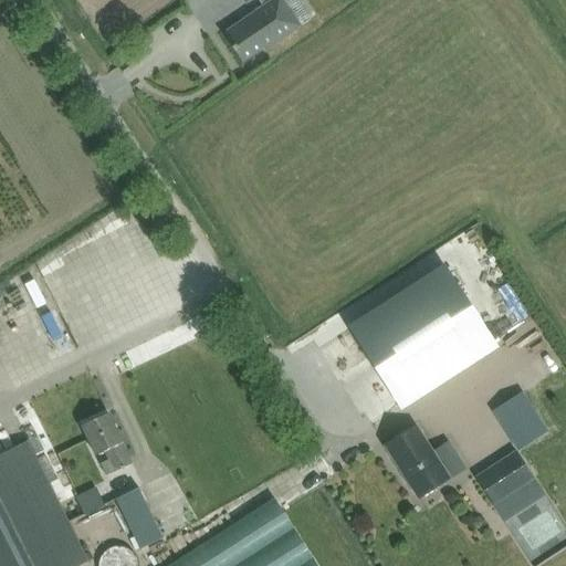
[(250,0),(260,0),(264,6),(222,34),(242,63),(262,50),(263,52),(301,27),(282,0),(247,0),(248,1),(250,0)]
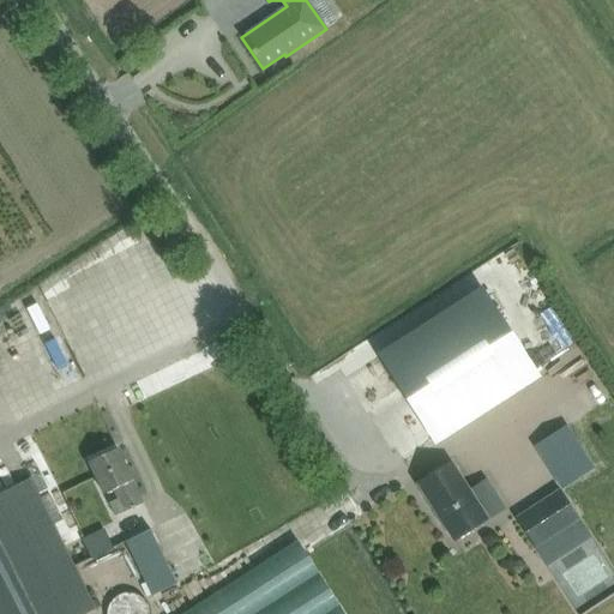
[(481,289),(379,355),(434,440),(523,383),(536,374),(481,289)]
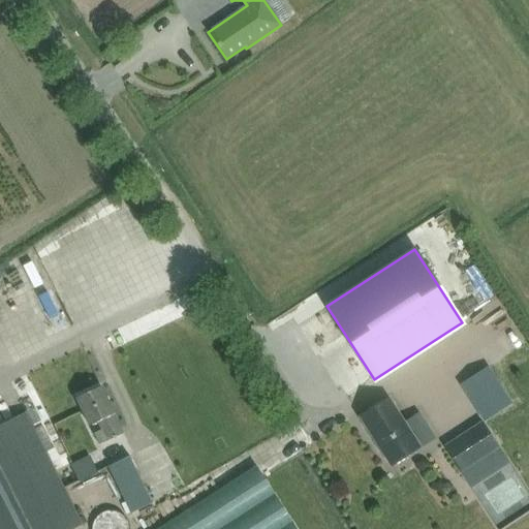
[(62,320),(78,313),(50,259),(35,267),(62,320)]
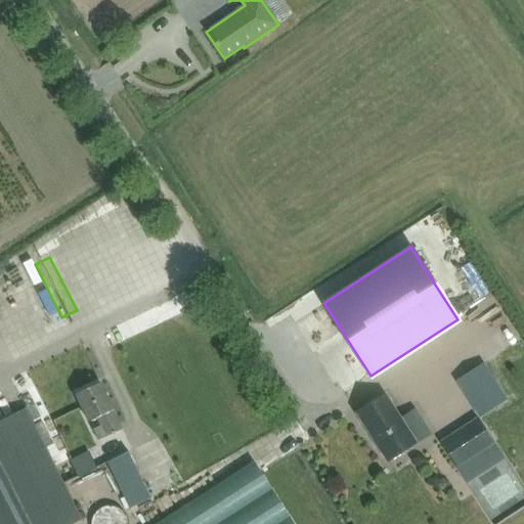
[(98,440),(105,437),(122,430),(100,383),(76,394),(88,422),(96,418),(100,427),(93,430),(98,440)]
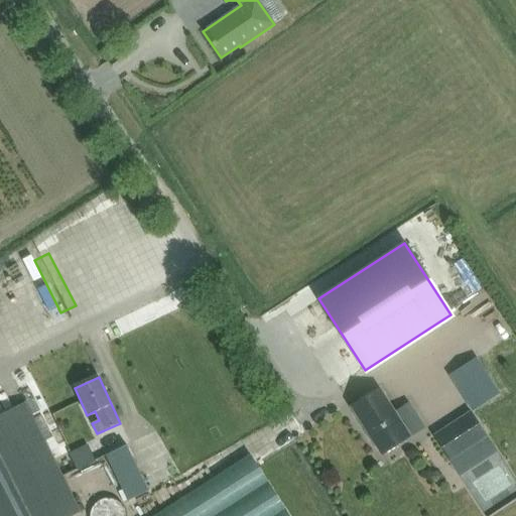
[(378,389),(352,406),(382,454),(424,426),(408,402),(393,412),(378,389)]
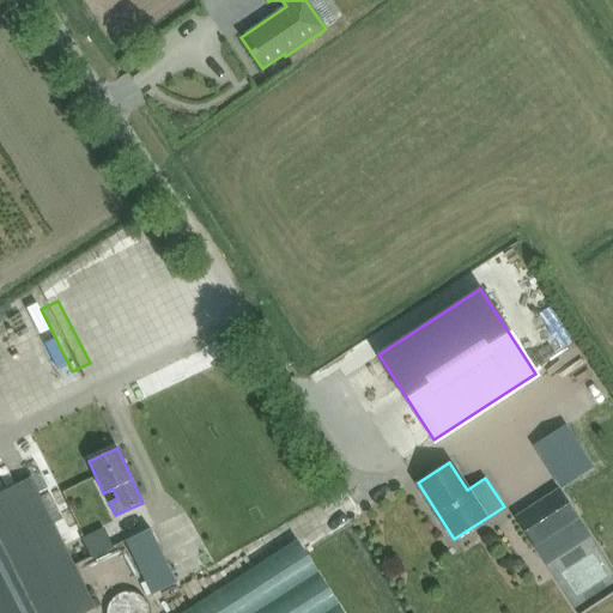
[(0,612),(86,612),(95,608),(30,478),(0,492),(0,612)]
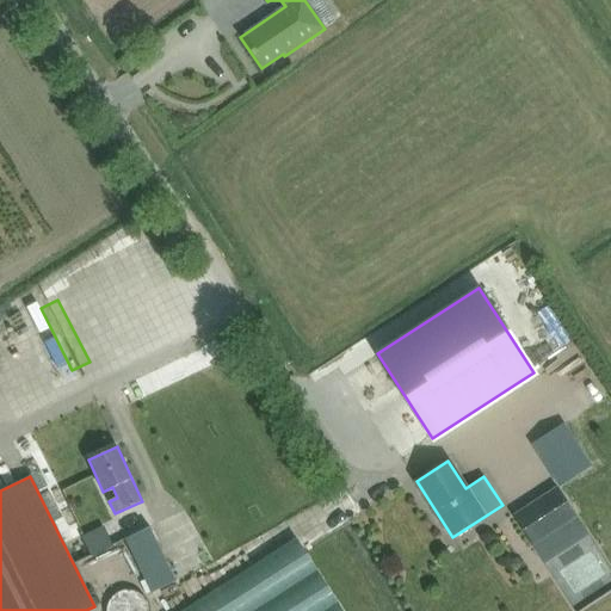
[(514,513),(535,543),(578,517),(557,485),(514,513)]
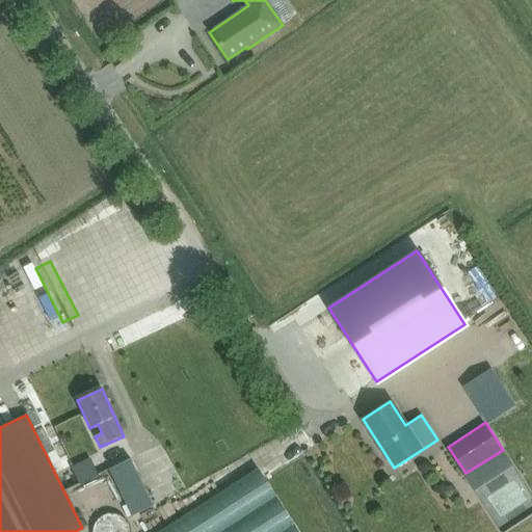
[(153,504),(131,459),(110,470),(132,514),(153,504)]
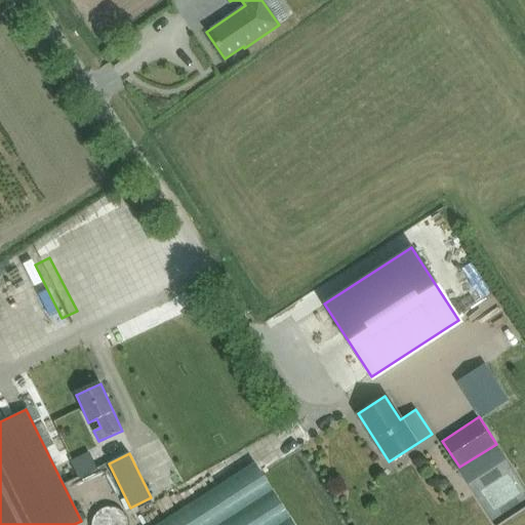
[(104,480),(83,478),(82,496),(102,497),(104,480)]
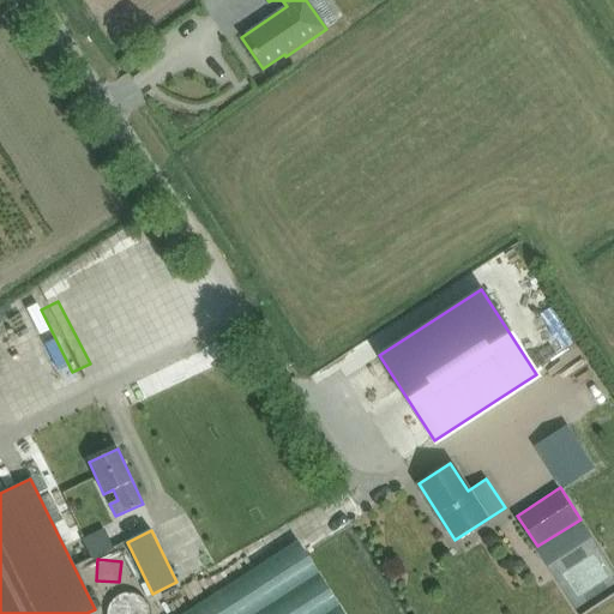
[(489,612),(489,613),(519,613),(516,602),(489,612)]
